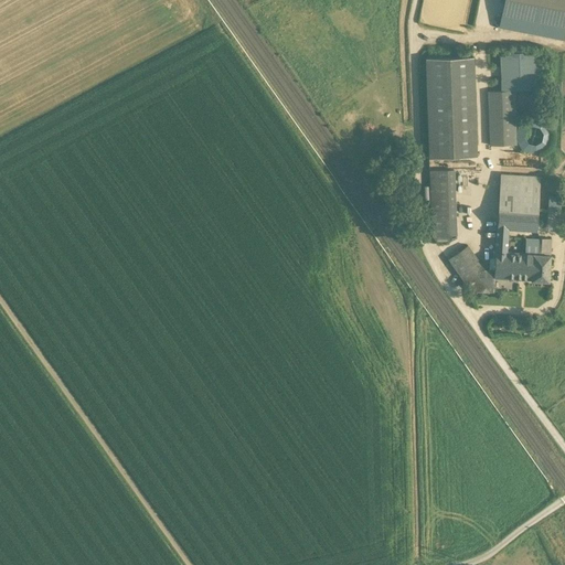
[(564,29),(564,0),(503,0),(499,28),(563,40),(564,29)]
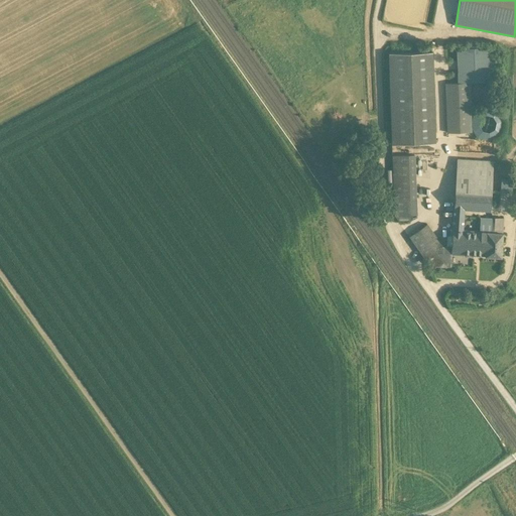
[(491,48),(457,49),(458,83),(470,83),(492,82),(491,48)]
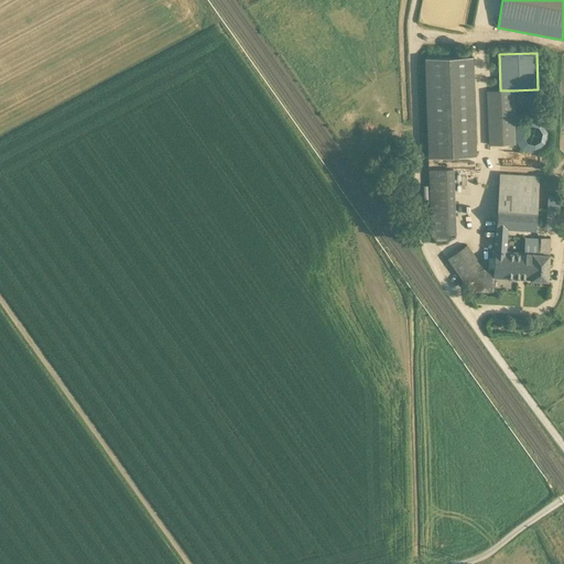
[(425,58),(429,158),(476,155),(473,56),(425,58)]
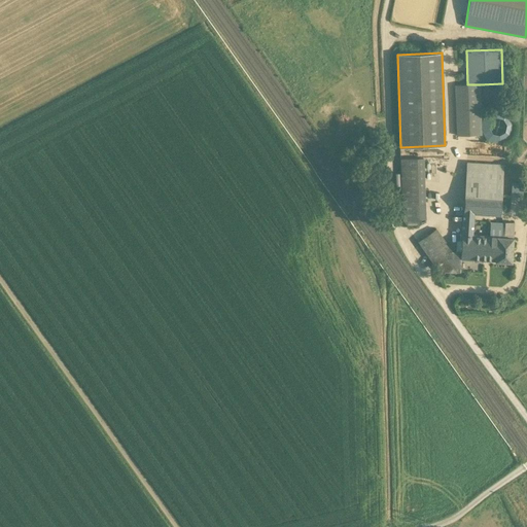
[(467,84),(455,84),(457,136),(482,135),(480,84),(467,84)]
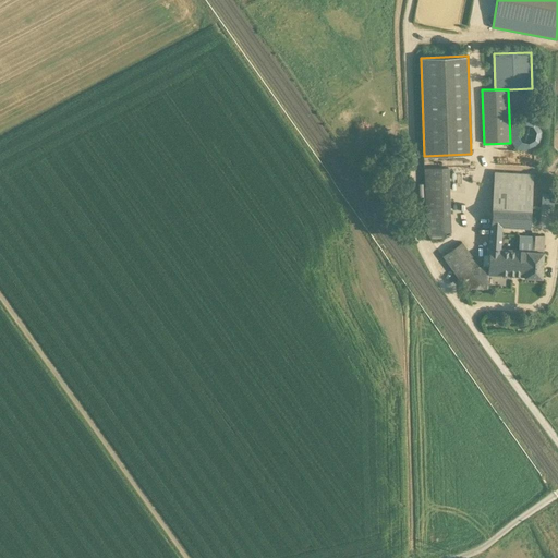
[(541,143),(540,128),(524,129),(524,135),(518,136),(519,149),(531,148),(531,144),(541,143)]
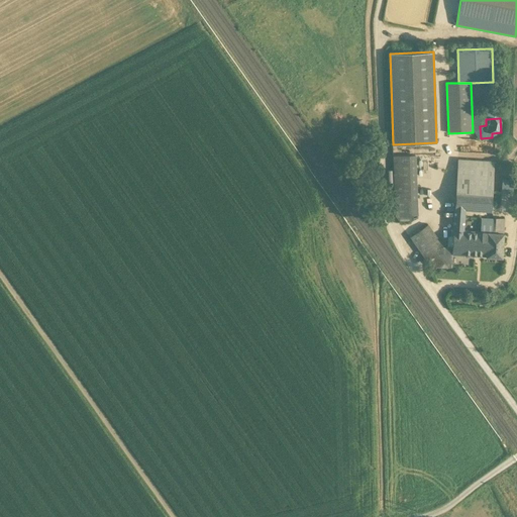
[(393,156),(395,201),(416,201),(415,156),(393,156)]
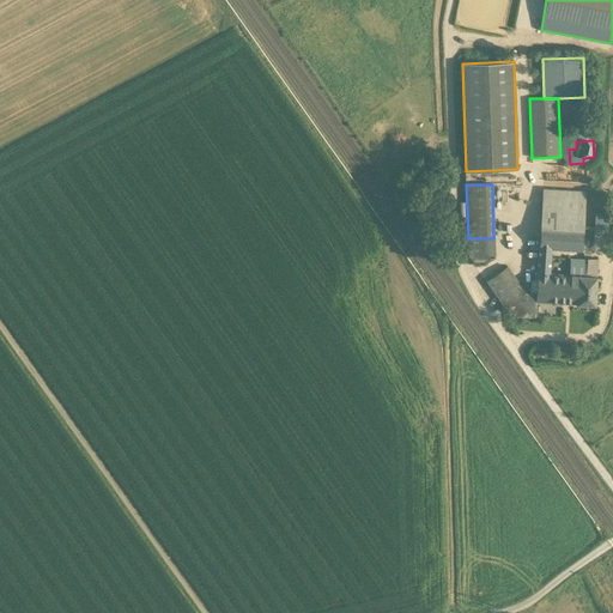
[(540,225),(583,228),(586,192),(542,189),(540,225)]
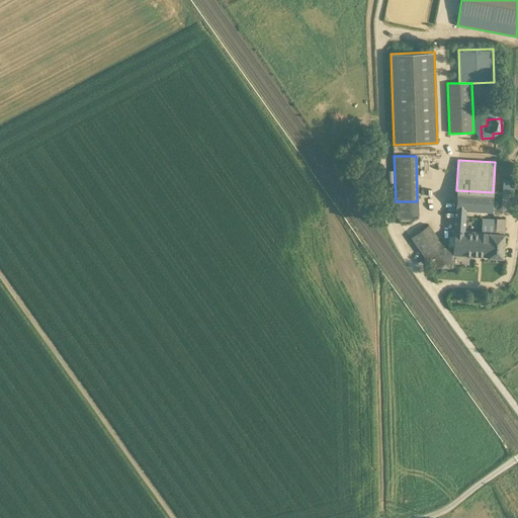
[(503,181),(502,192),(514,193),(515,181),(503,181)]
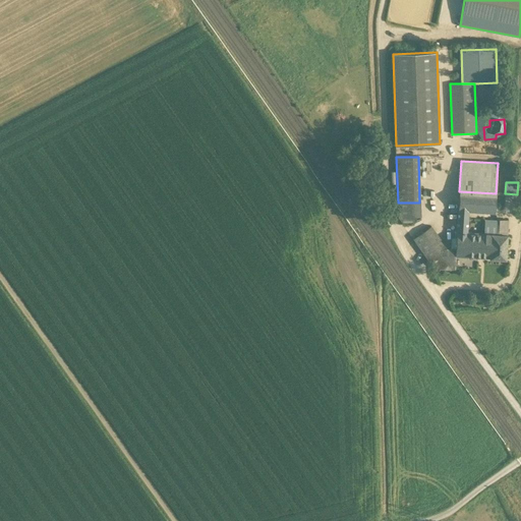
[(496,193),(459,191),(458,211),(468,212),(495,213),(496,193)]
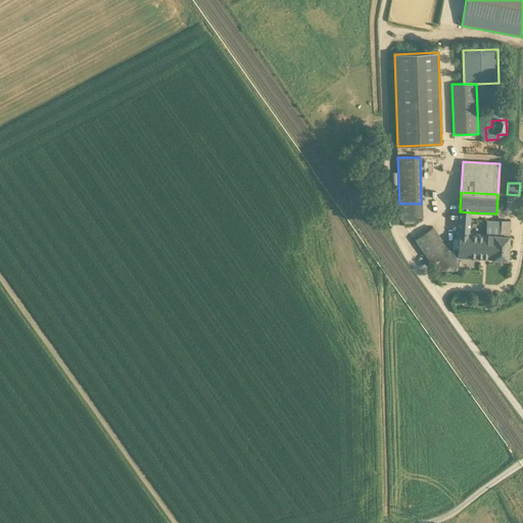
[(422,221),(421,203),(399,203),(399,218),(405,224),(422,221)]
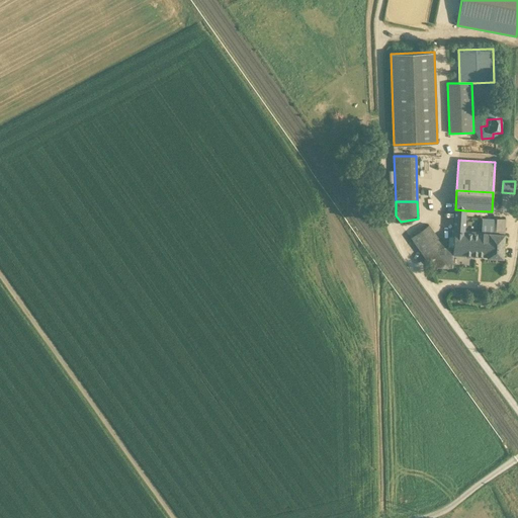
[(489,232),(494,233),(495,217),(482,216),(481,232),(489,232)]
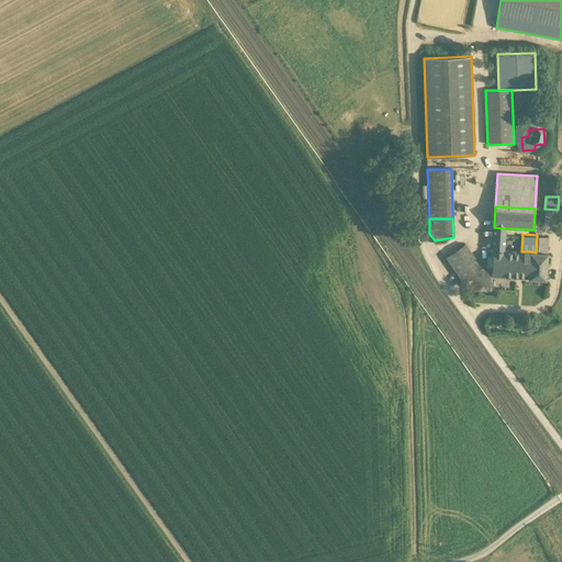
[(499,277),(528,279),(530,251),(521,251),(505,250),(505,235),(494,235),(492,268),(491,277),(492,277),(499,277)]
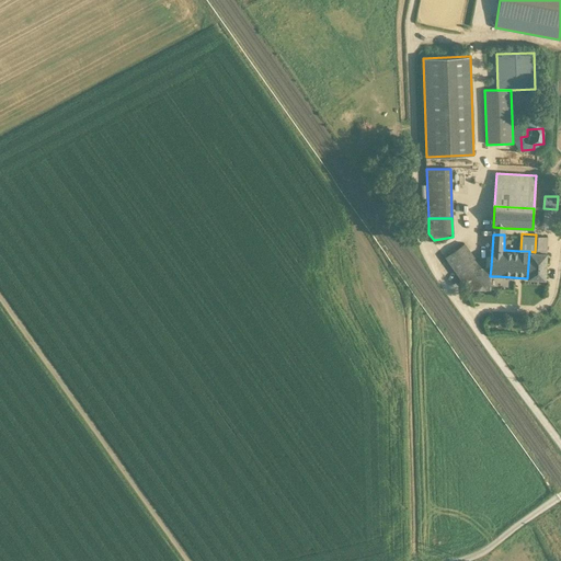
[(548,236),(536,235),(535,252),(546,253),(548,236)]
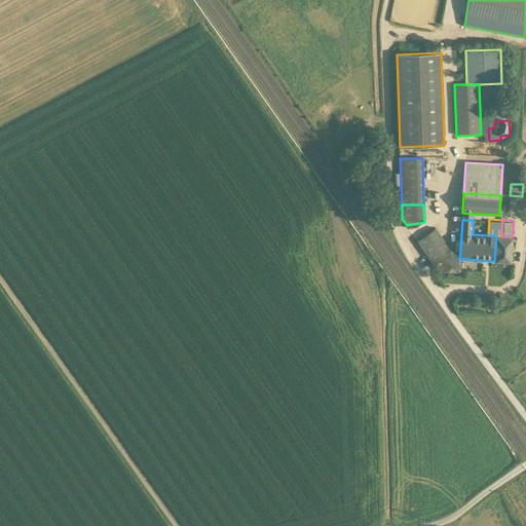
[(427,233),(455,272),(459,272),(460,259),(459,259),(460,251),(451,251),(436,228),(427,233)]
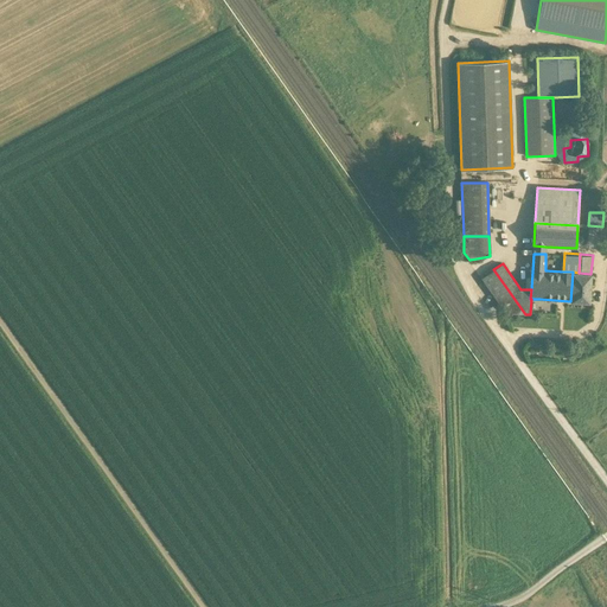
[(525,314),(493,269),(481,278),(506,312),(525,314)]
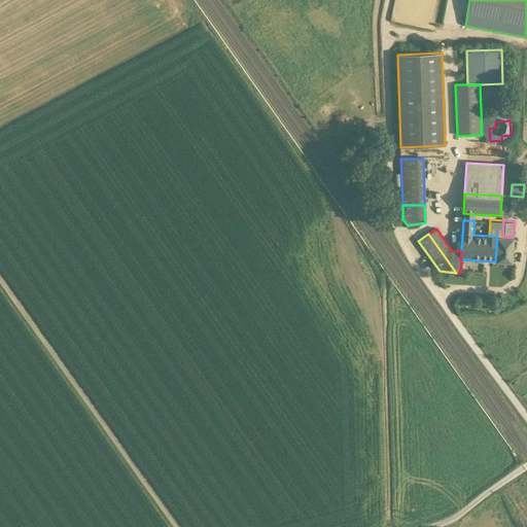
[(502,237),(497,236),(495,261),(512,262),(513,238),(502,237)]
